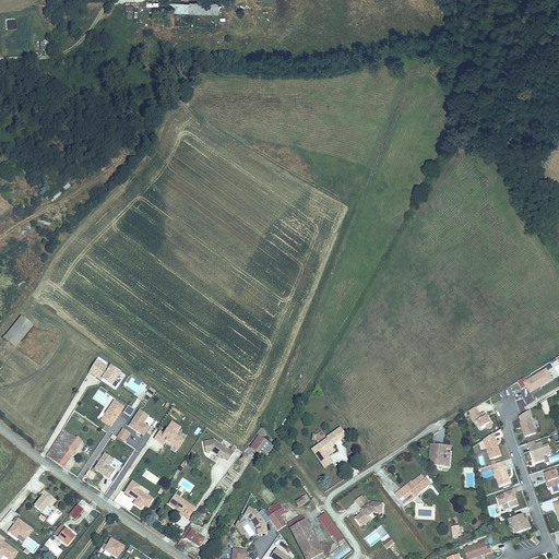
[(174,12),(218,13),(219,1),(174,1),(174,12)]
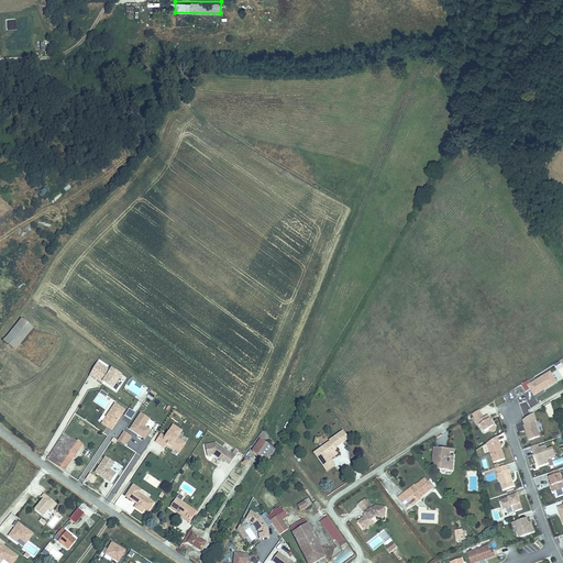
[(4,340),(7,342),(17,350),(33,328),(21,318),(4,340)]
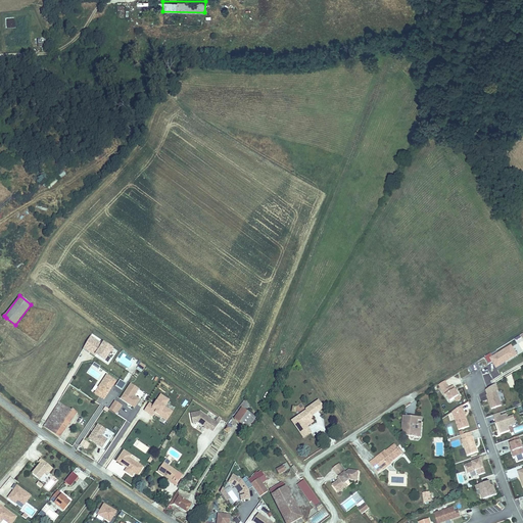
[(113,347),(102,340),(101,343),(90,336),(82,348),(104,362),(113,347)]
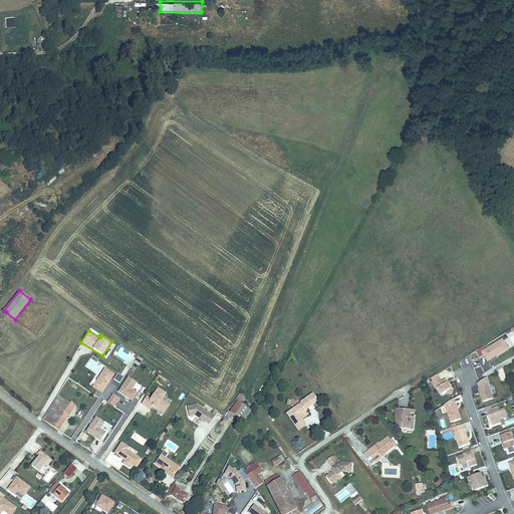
[(496,355),(495,354),(497,353),(498,354),(498,355),(509,349),(504,340),(491,348),(491,347),(485,350),(483,347),(477,351),(481,357),(485,355),(488,360),(496,355)]
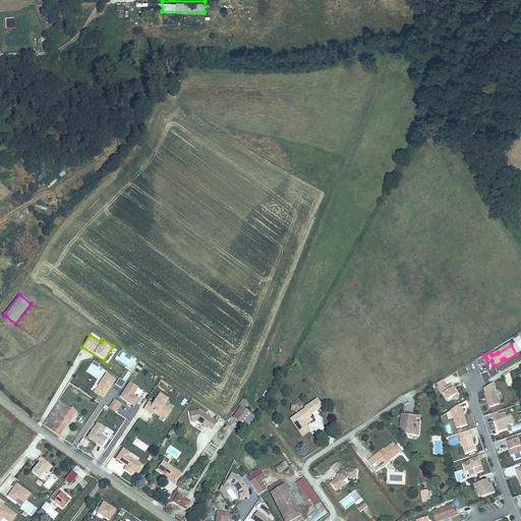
[(104,398),(116,379),(105,371),(93,392),(104,398)]
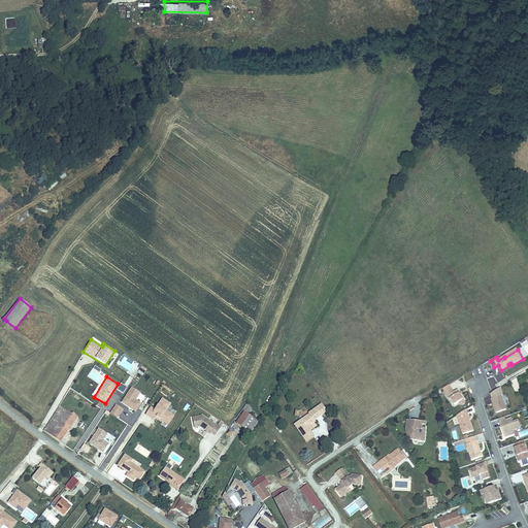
[(512,381),(516,392),(521,391),(517,380),(512,381)]
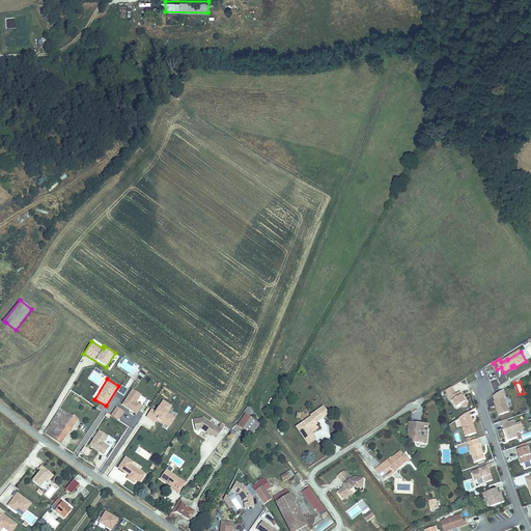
[(141,406),(136,402),(141,395),(133,389),(122,404),(136,414),(141,406)]
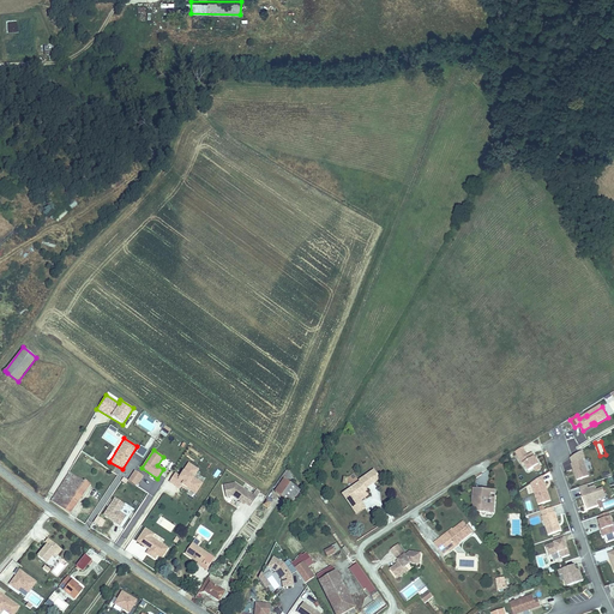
[(537,467),(530,455),(525,457),(523,453),(516,457),(521,465),(522,465),(527,473),(533,469),(537,467)]
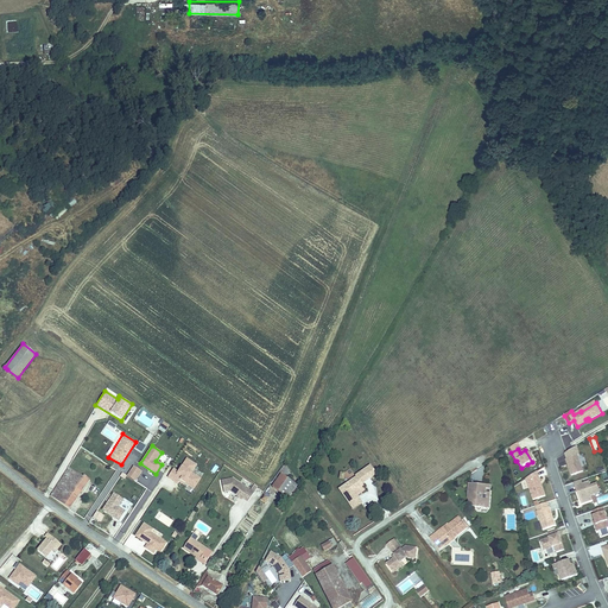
[(583,470),(578,455),(567,458),(572,475),(583,470)]
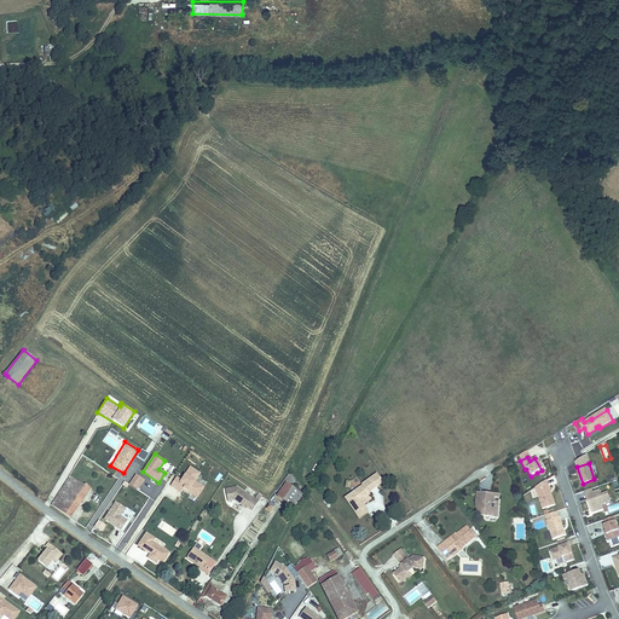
[(203,486),(195,481),(200,473),(190,466),(180,480),(175,476),(171,485),(180,492),(183,487),(197,497),(203,486)]
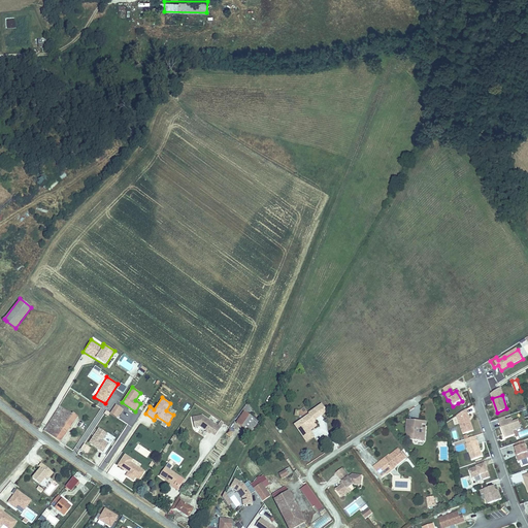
[(306,423),(312,419),(326,409),(321,401),(307,411),(308,413),(294,423),(306,441),(315,435),(308,426),(306,423)]
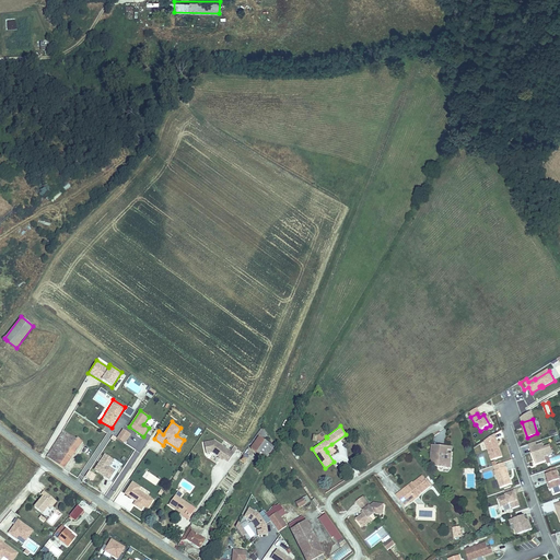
[(124,443),(130,433),(123,429),(117,439),(124,443)]
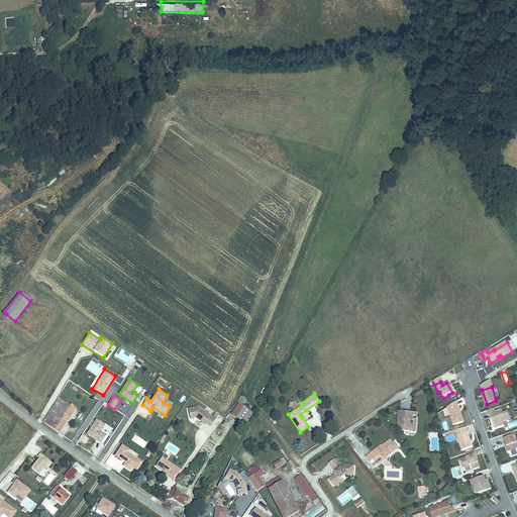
[(59,398),(44,419),(58,427),(71,406),(59,398)]
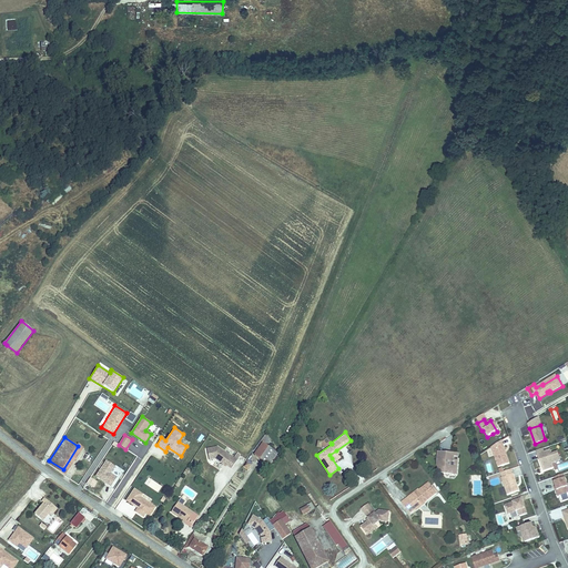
[(510,463),(507,453),(505,452),(503,446),(504,445),(503,439),(493,446),(499,466),(510,463)]
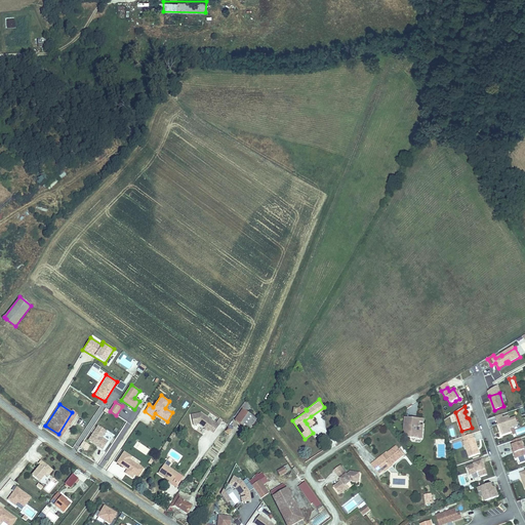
[(243,408),(237,417),(239,419),(238,421),(249,430),(255,420),(250,417),(252,414),(243,408)]
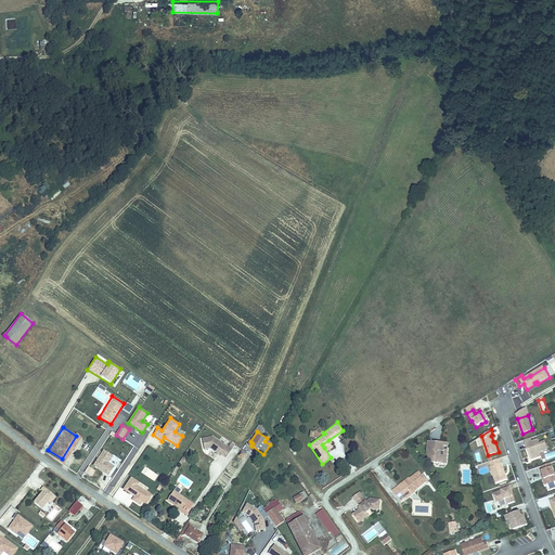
[(233,450),(214,437),(204,439),(206,450),(211,448),(221,454),(221,453),(229,457),(233,450)]
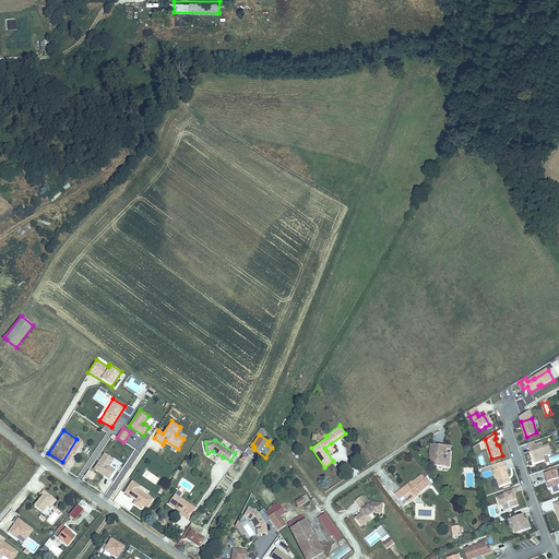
[(552,452),(549,444),(544,447),(543,442),(536,444),(535,441),(528,443),(535,463),(545,459),(544,455),(552,452)]
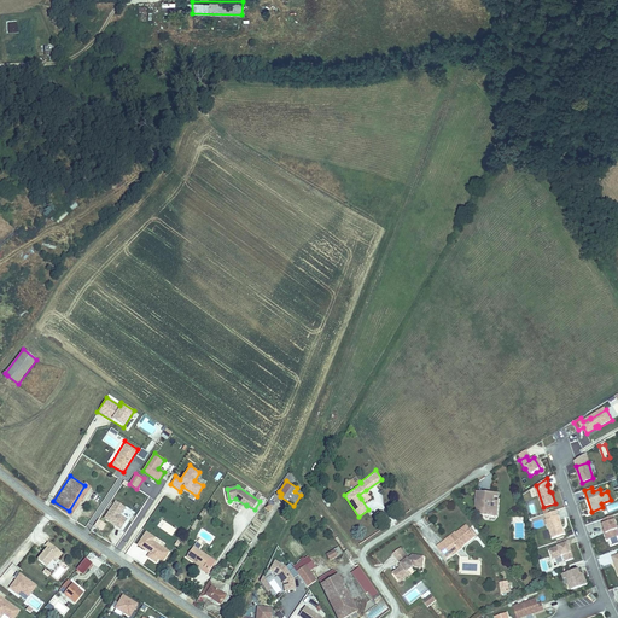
[(478,493),(477,496),(482,496),(481,508),(483,514),(493,516),(493,508),(497,509),(499,495),(478,493)]
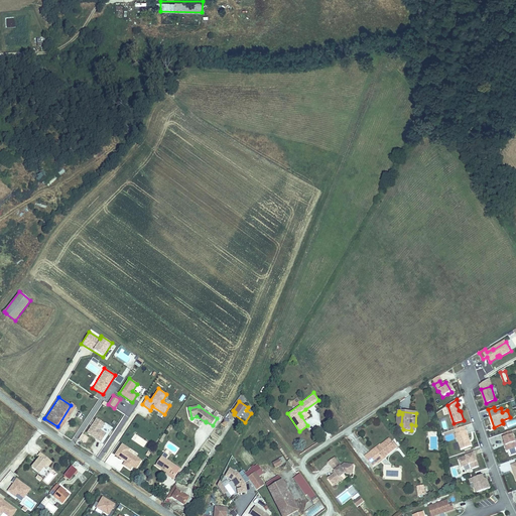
[(97,418),(87,432),(101,441),(106,434),(100,430),(104,423),(97,418)]
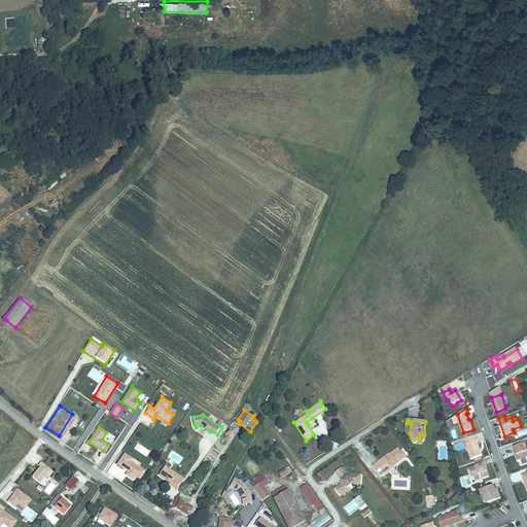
[(483,456),(478,440),(467,444),(472,459),(483,456)]
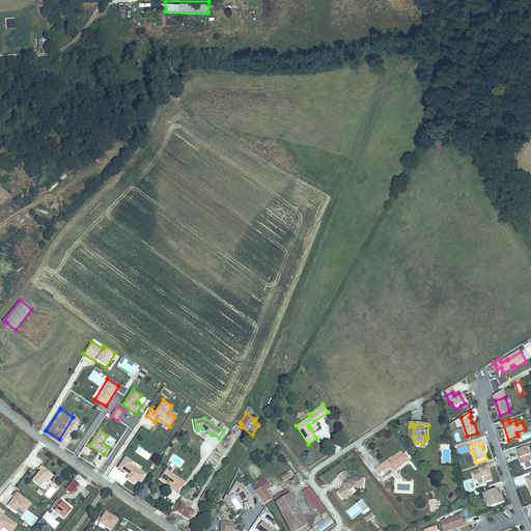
[(530,460),(530,453),(527,443),(519,446),(520,450),(519,450),(520,454),(521,457),(520,458),(522,464),(530,460)]
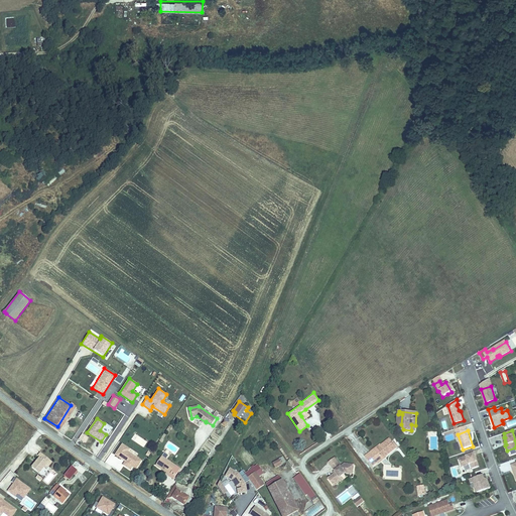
[(82,432),(78,439),(85,443),(89,437),(82,432)]
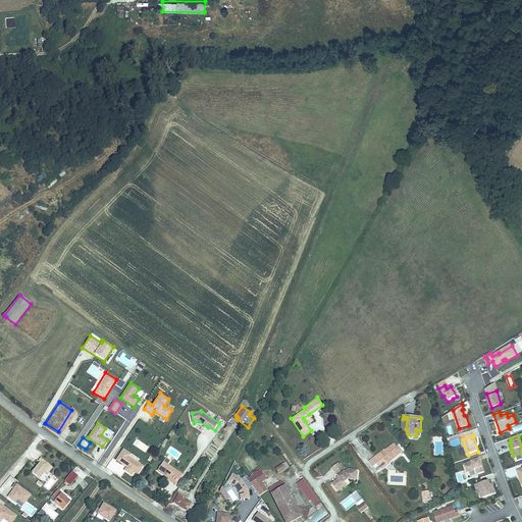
[(359,437),(353,440),(356,446),(362,442),(359,437)]
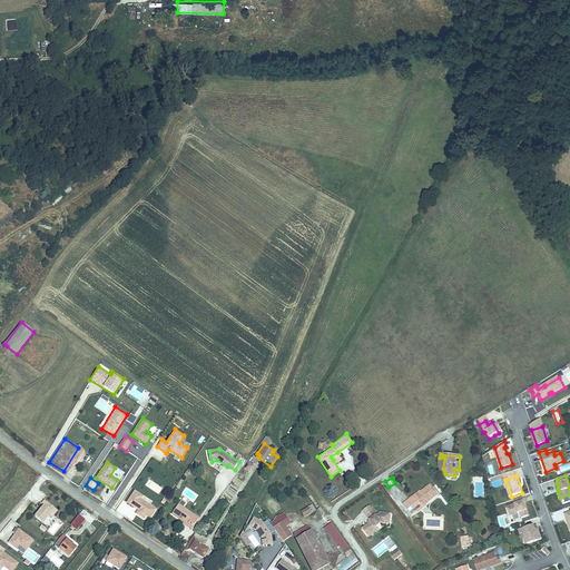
[(412,501),(406,505),(412,514),(439,495),(432,487),(430,484),(421,491),(421,492),(411,500),(412,501)]
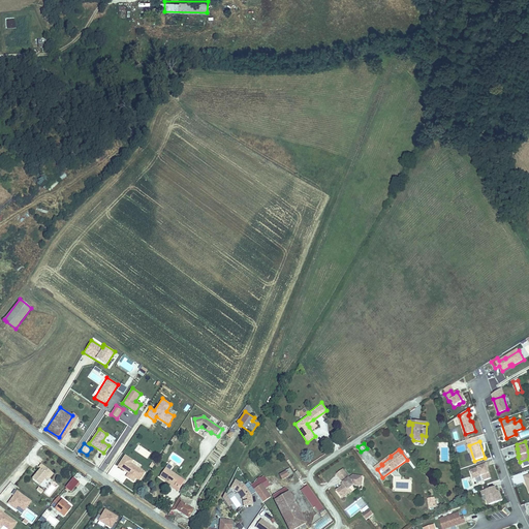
[(374,465),(377,469),(382,465),(381,464),(391,457),(391,456),(389,454),(374,464),(374,465)]
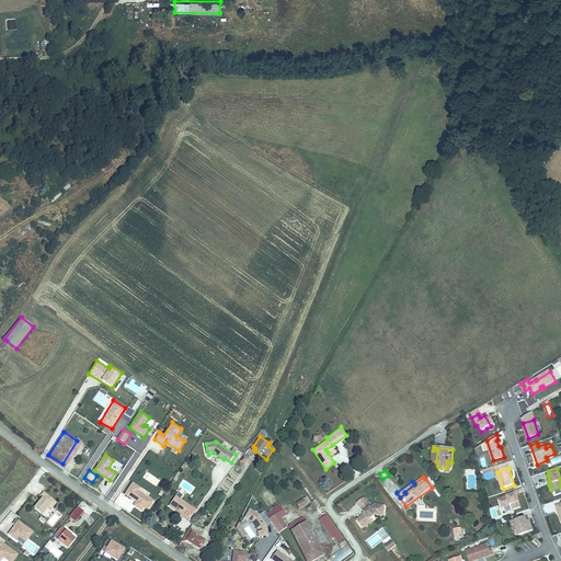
[(153,501),(138,491),(140,489),(133,483),(125,494),(136,502),(134,505),(141,511),(144,507),(148,510),(153,501)]
